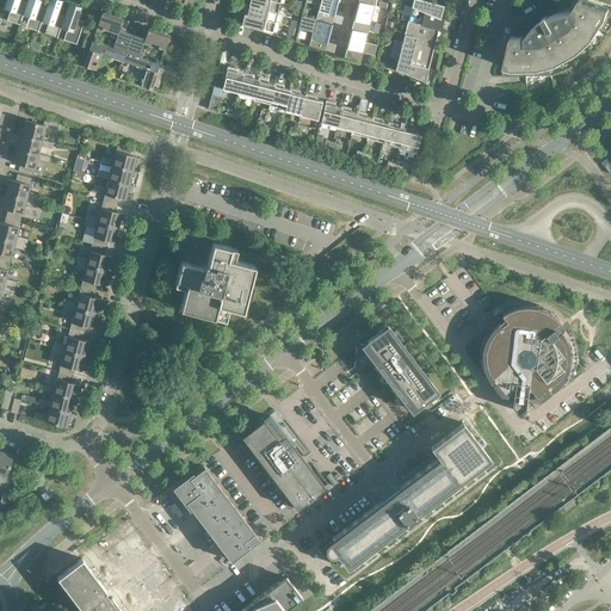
[(19,25),(23,14),(26,2),(20,0),(5,0),(2,8),(10,11),(6,20),(19,25)]
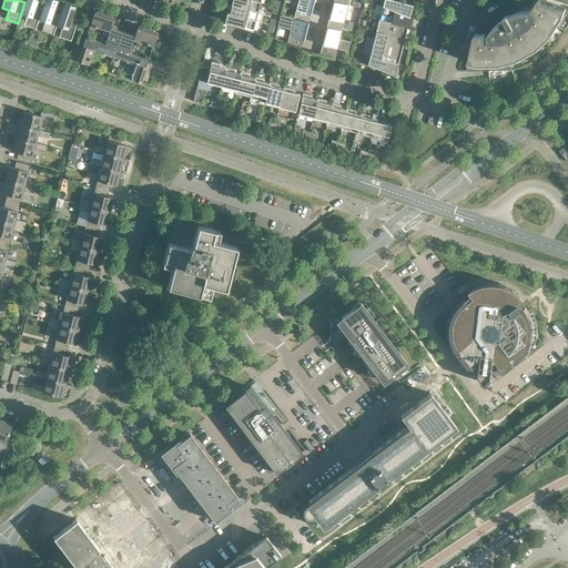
[(24,0),(24,2),(21,13),(27,16),(23,24),(36,29),(39,20),(42,8),(37,6),(38,0),(24,0)]
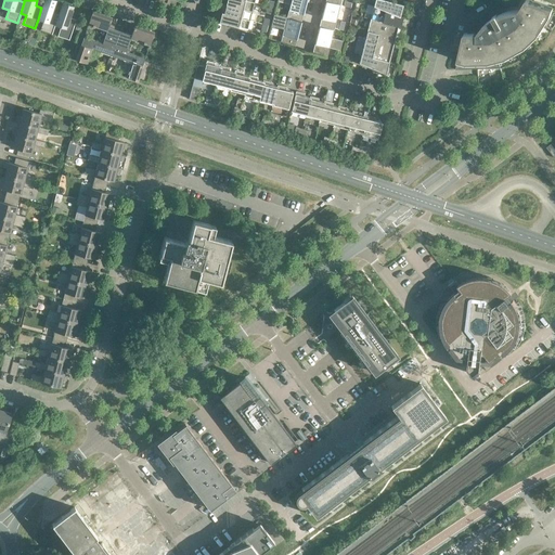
[(43,0),(41,8),(38,20),(43,22),(40,30),(52,34),(55,25),(54,25),(59,14),(59,13),(53,12),(56,1),(53,0),(43,0)]
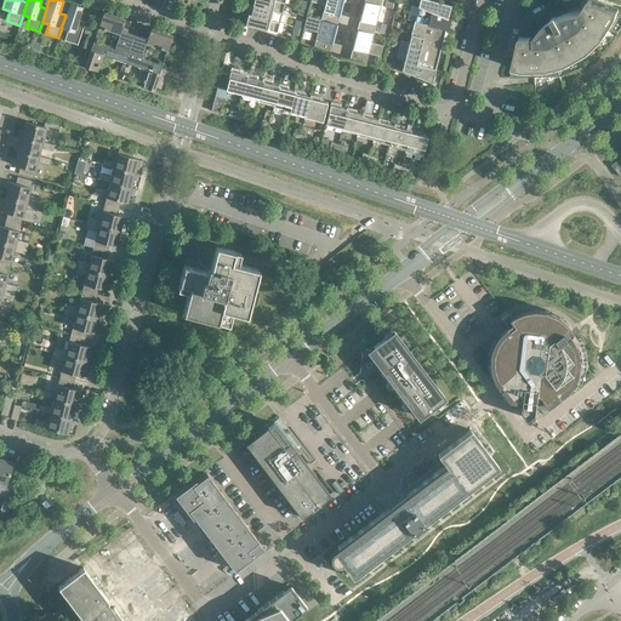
[(284,3),(275,0),(254,0),(254,1),(255,1),(255,3),(255,5),(281,12),(284,3)]
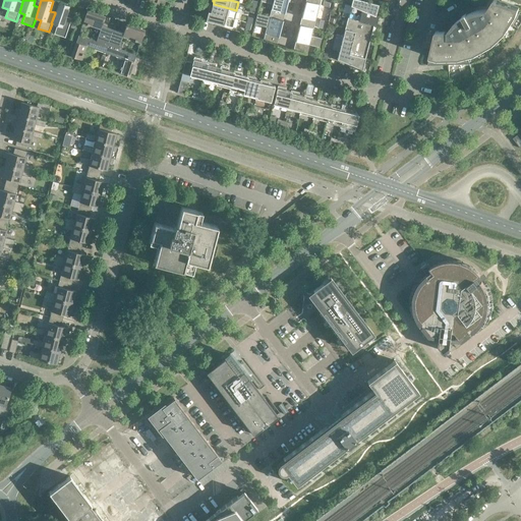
[(261,0),(273,3),(269,16),(269,17),(283,20),(288,0),(261,0)]
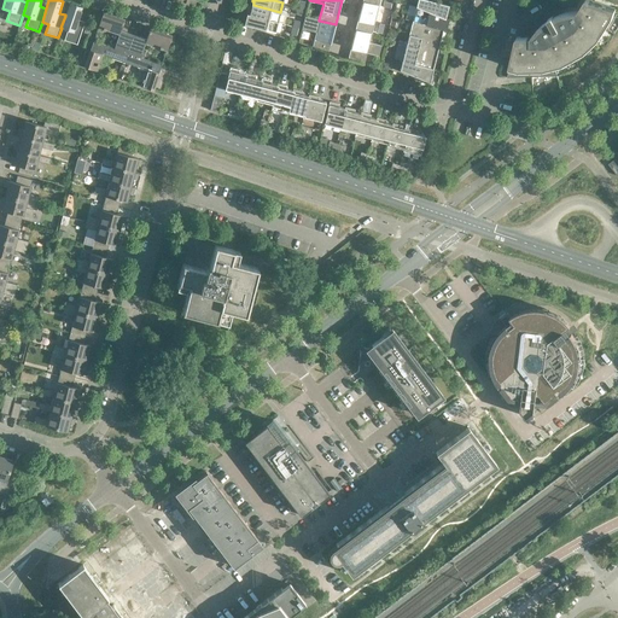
[(427,0),(418,0),(417,7),(447,19),(449,6),(427,0)]
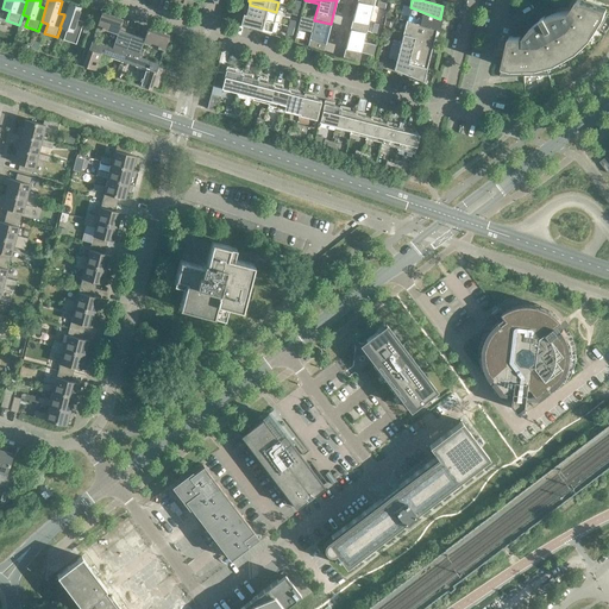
[(553,13),(551,14),(546,17),(542,10),(538,12),(541,19),(534,24),(533,23),(527,29),(528,30),(523,36),(509,37),(508,43),(500,76),(525,76),(548,75),(546,66),(554,64),(577,51),(590,39),(604,18),(607,8),(582,0),(576,0),(570,11),(562,12),(553,13)]
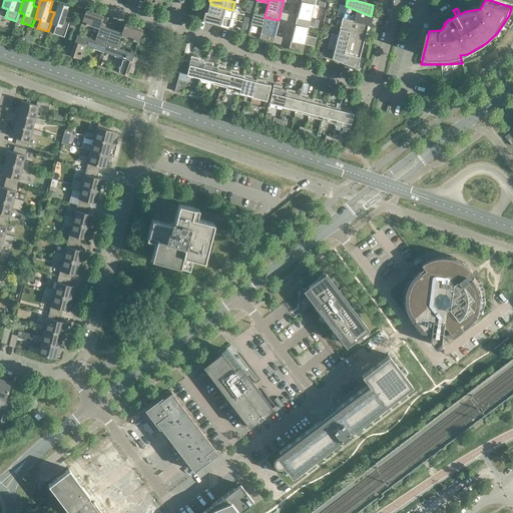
[(315,5),(301,1),(295,24),(309,28),(315,5)]
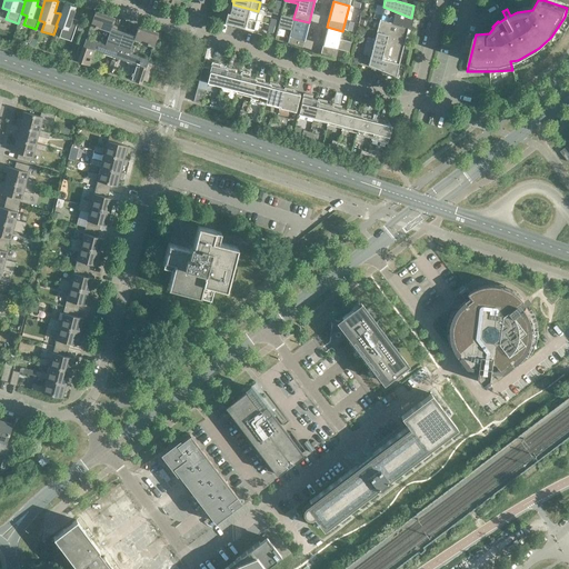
[(63,2),(60,13),(60,15),(56,26),(57,26),(62,28),(59,37),(71,41),(78,20),(72,18),(76,7),(65,3),(65,2),(63,2)]
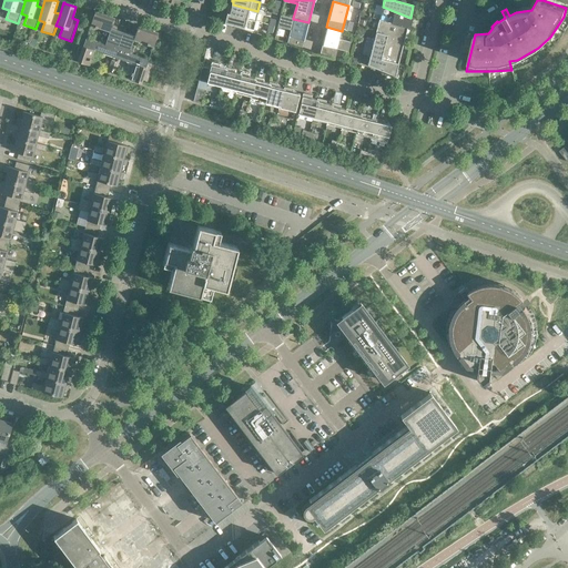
[(257,11),(233,4),(232,7),(231,8),(230,8),(230,13),(255,20),(257,11)]
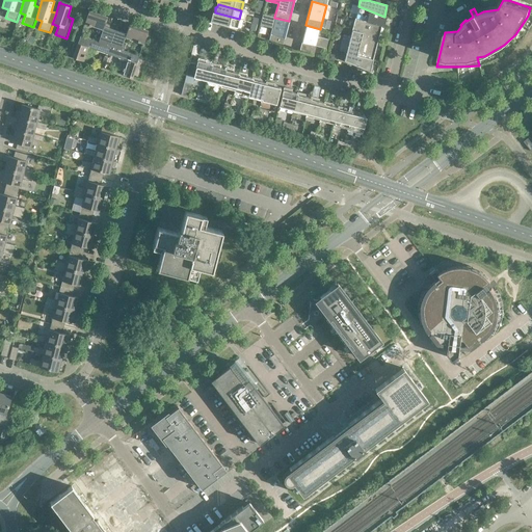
[(349,12),(349,14),(348,17),(354,19),(381,25),(384,17),(358,6),(351,4),(349,12)]
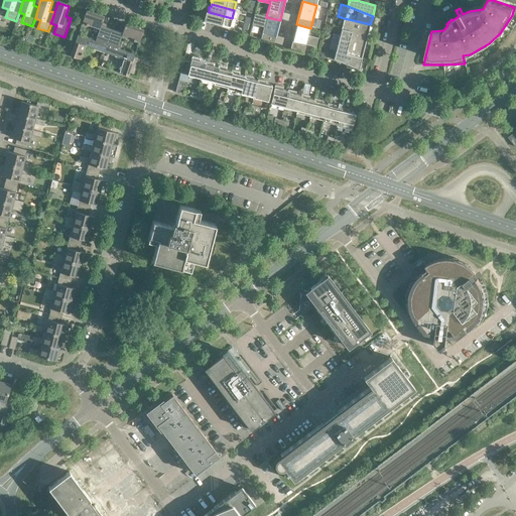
[(99,28),(95,40),(101,42),(106,27),(101,25),(104,16),(86,10),(82,22),(85,23),(85,24),(87,25),(88,24),(99,28)]
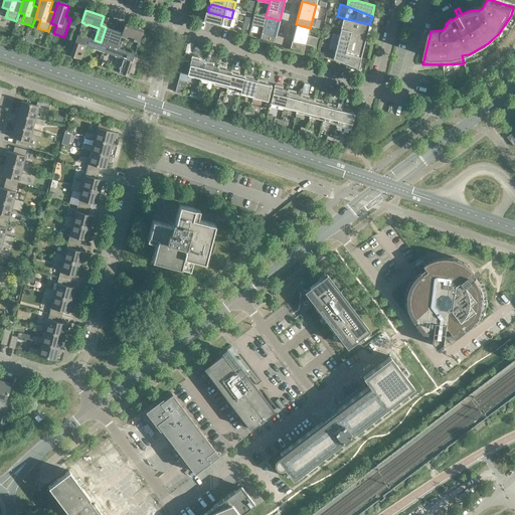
[(231,18),(208,12),(206,21),(220,24),(220,25),(219,25),(227,28),(228,26),(229,27),(231,18)]
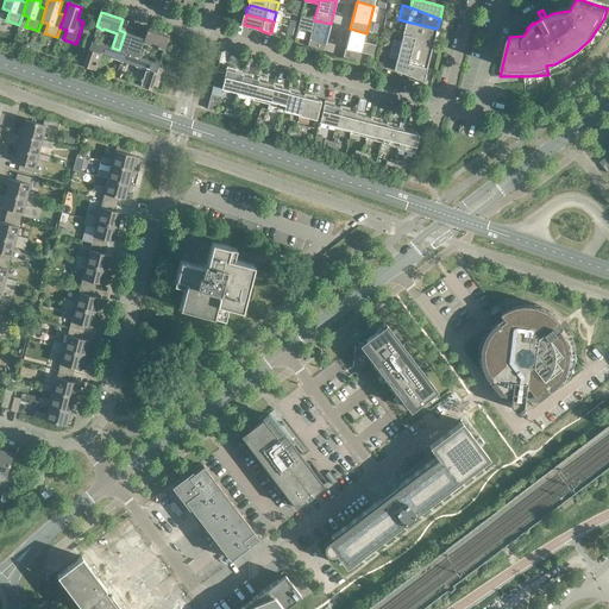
[(314,19),(301,16),(297,29),(312,32),(308,46),(324,51),(331,24),(314,20),(314,19)]
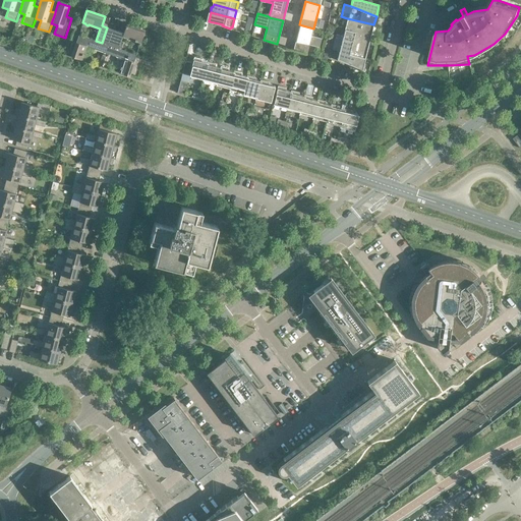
[(373,24),(347,18),(345,30),(355,32),(370,36),(371,34),(372,34),(374,27),(373,27),(373,24)]
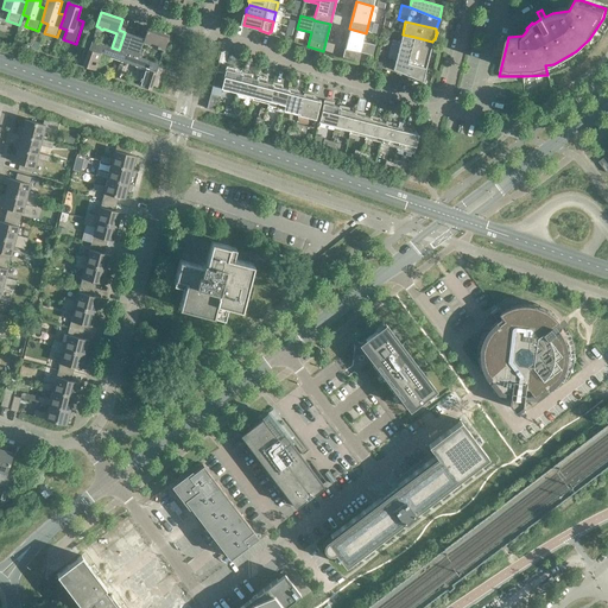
[(144,39),(138,37),(132,55),(139,57),(144,43),(158,48),(157,49),(160,50),(160,48),(164,49),(169,35),(147,27),(144,39)]
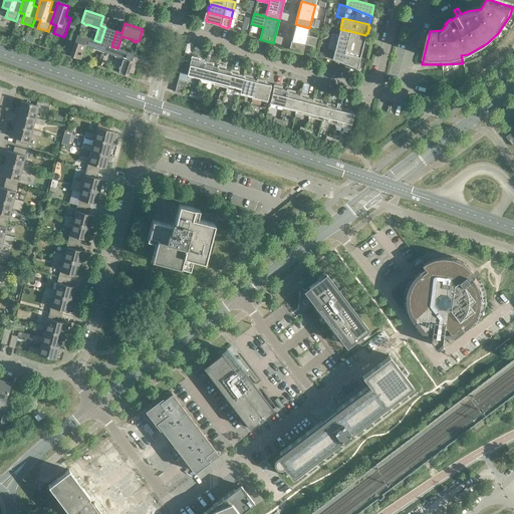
[(309,28),(295,24),(289,49),(302,53),(305,44),(314,46),(317,37),(307,35),(309,28)]
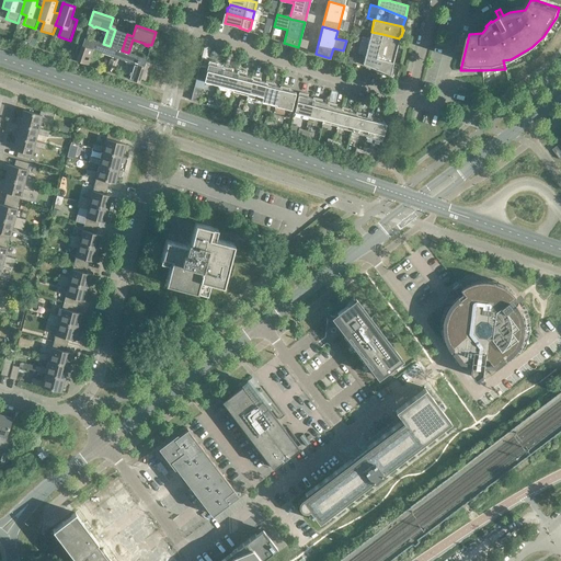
[(121,32),(115,30),(110,46),(103,44),(84,37),(77,60),(88,65),(89,60),(90,60),(91,58),(90,57),(92,49),(113,57),(121,32)]
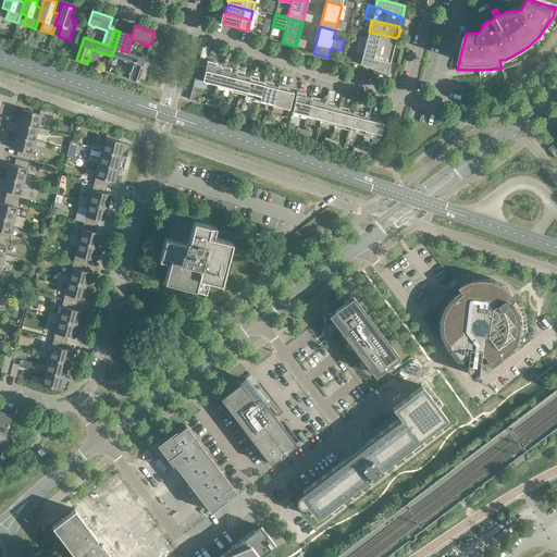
[(126,34),(120,32),(112,57),(132,63),(130,71),(128,71),(127,73),(128,74),(127,77),(138,82),(144,64),(146,59),(127,52),(121,50),(126,34)]
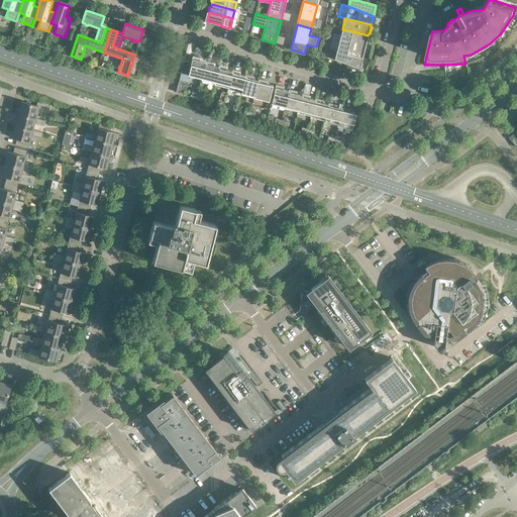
[(352,31),(342,29),(336,52),(363,58),(368,35),(352,31)]
